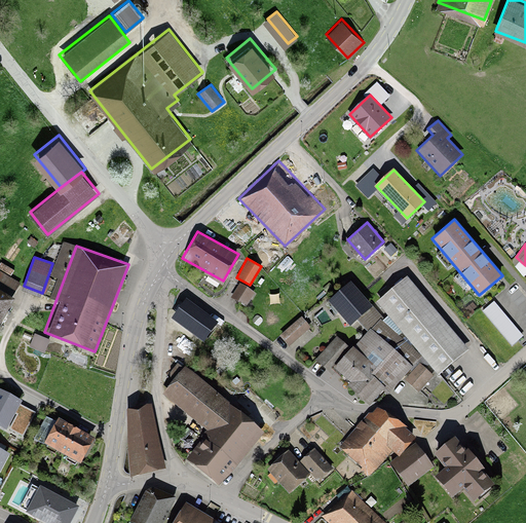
[(395,335),(401,330),(438,374),(468,348),(407,275),(376,301),(386,313),(383,315),(379,319),(368,331),(352,348),(338,335),(315,360),(332,375),(336,370),(349,382),(348,384),(367,401),(395,370),(400,375),(419,353),(395,335)]
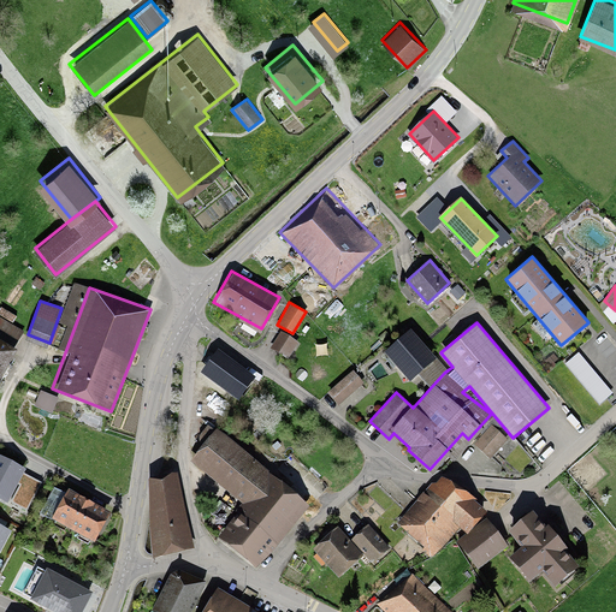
[(431,387),(444,373),(449,369),(412,328),(384,351),(410,380),(418,373),(431,387)]
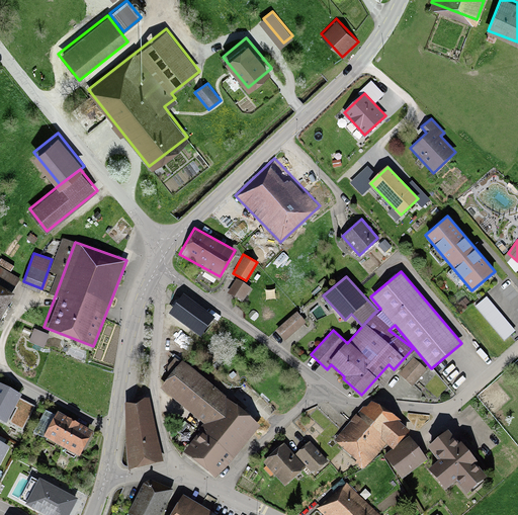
[(250,286),(235,277),(227,291),(243,299),(250,286)]
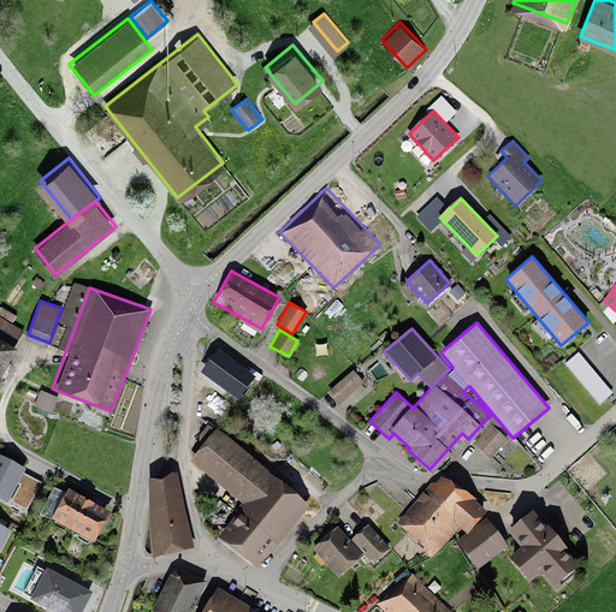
[(0,375),(16,348),(0,338),(0,375)]
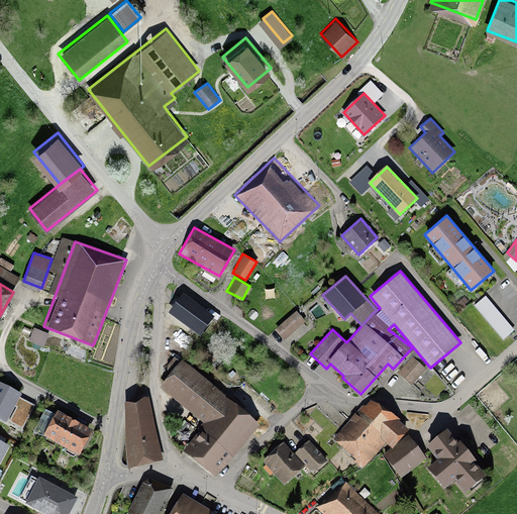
[(212,315),(182,295),(171,311),(200,332),(212,315)]
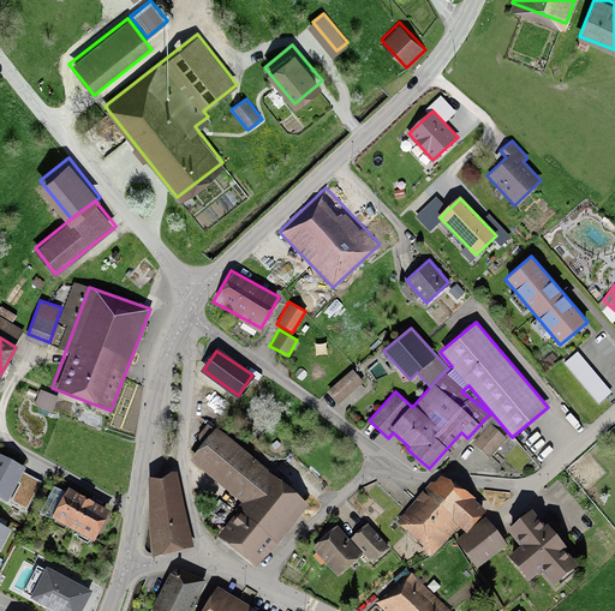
[(577,352),(563,364),(597,403),(610,391),(577,352)]
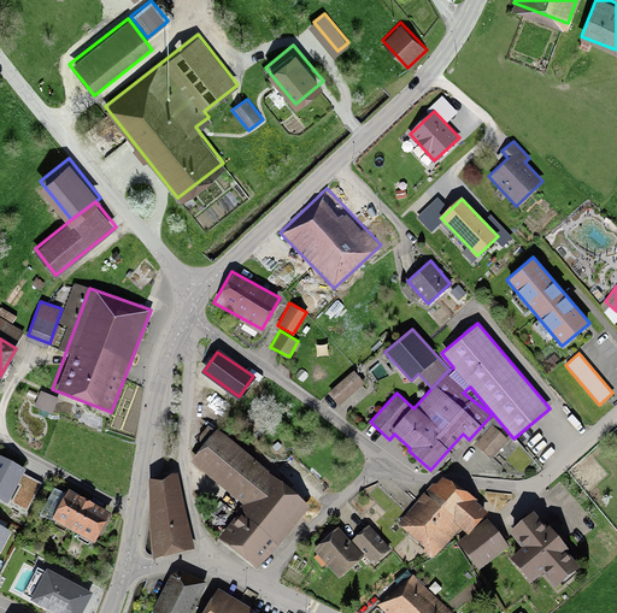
[(354,370),(328,392),(339,405),(365,384),(354,370)]
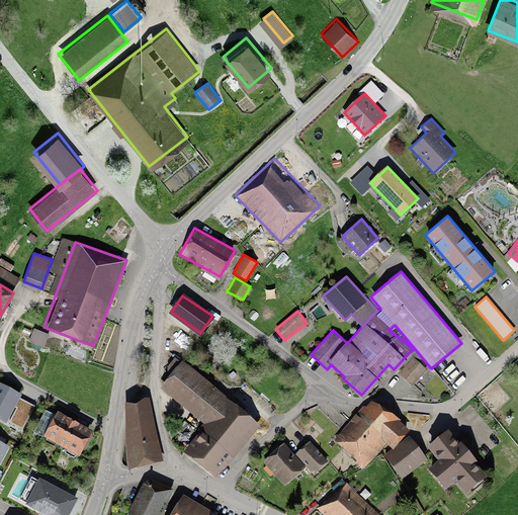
[(49,333),(33,328),(28,342),(44,347),(49,333)]
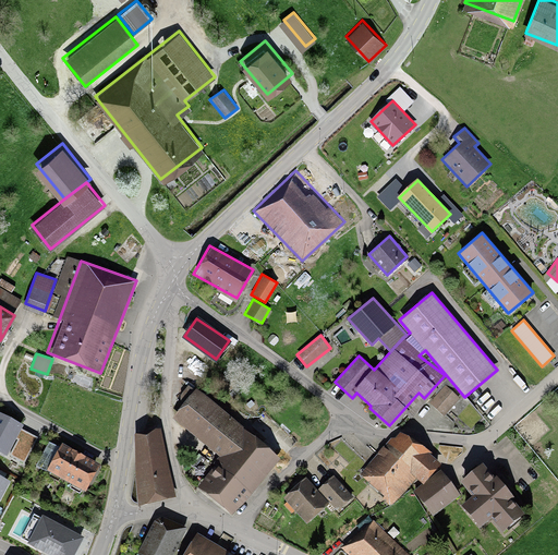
[(458,397),(443,384),(427,402),(443,415),(458,397)]
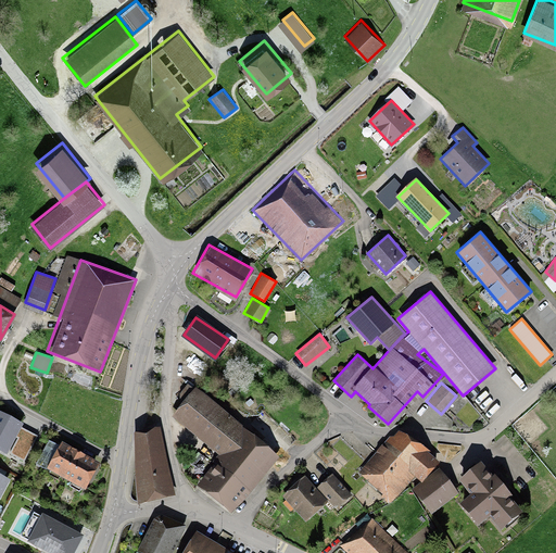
[(278,455),(193,387),(171,415),(218,453),(196,484),(231,513),(278,455)]
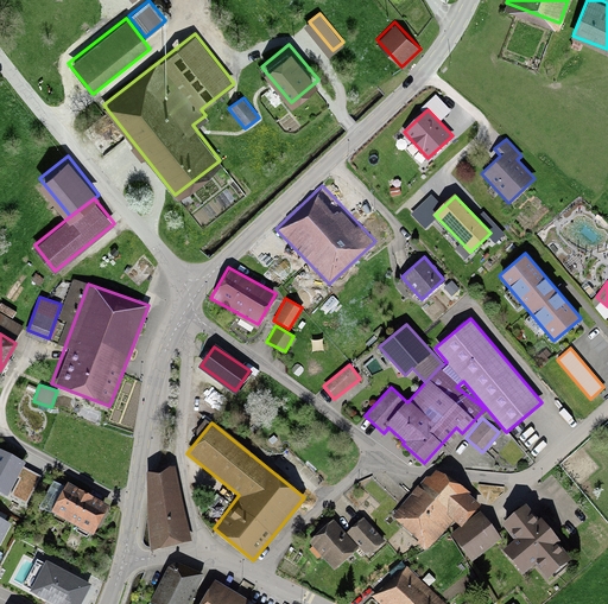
[(0,450),(0,489),(7,494),(24,463),(0,450)]
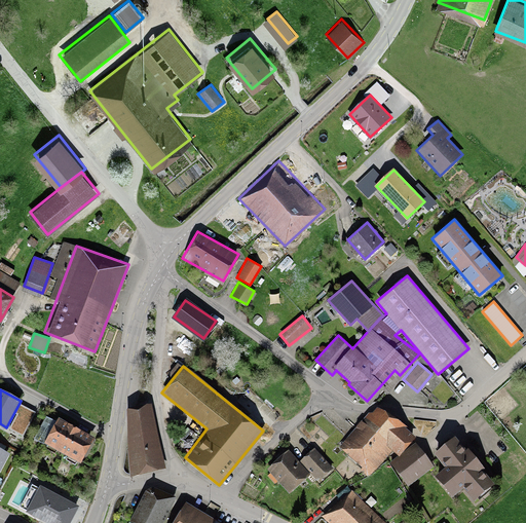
[(126,407),(130,475),(165,468),(151,402),(126,407)]
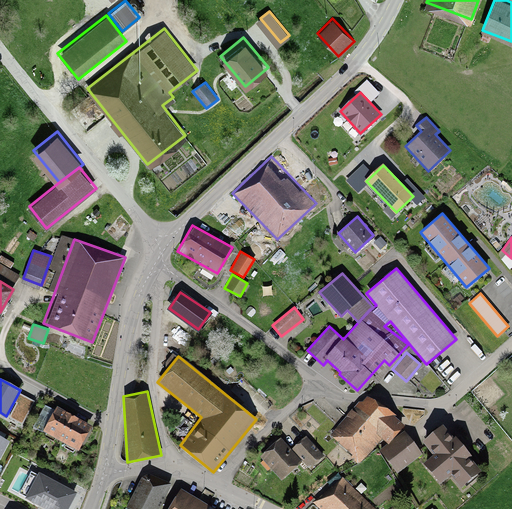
[(34,400),(21,393),(9,415),(22,422),(34,400)]
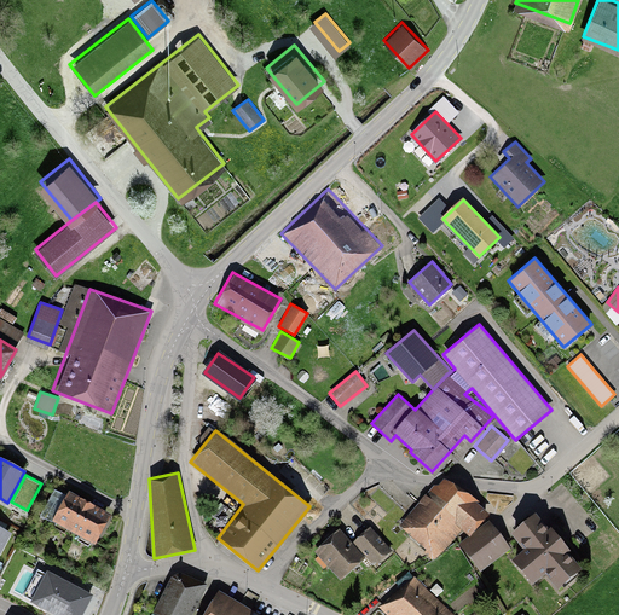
[(445,485),(405,528),(433,560),(461,529),(469,534),(485,515),(445,485)]
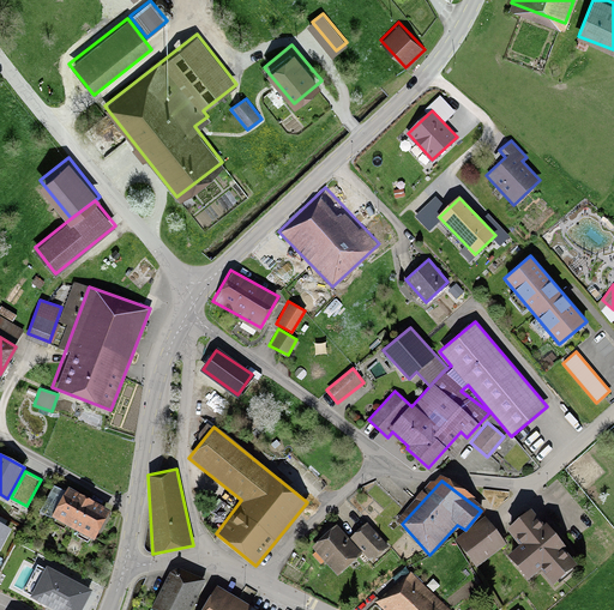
[(109,508),(66,485),(49,517),(94,538),(109,508)]
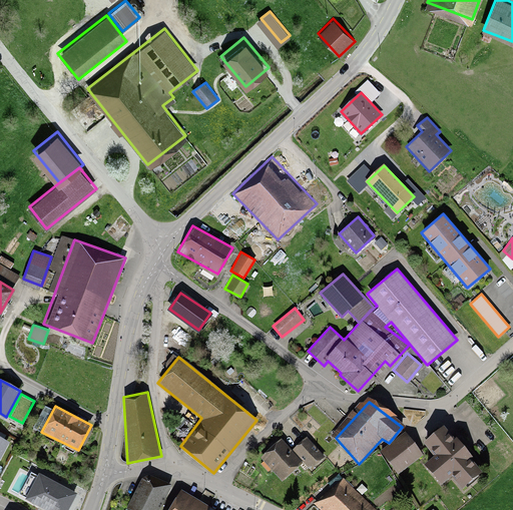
[(444,424),(424,440),(436,454),(424,464),(441,483),(450,475),(461,488),(482,470),(444,424)]
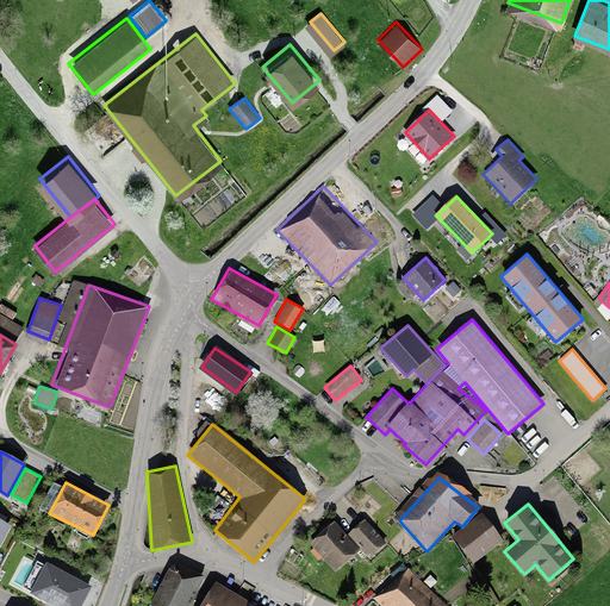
[(503,539),(481,512),(450,537),(473,563),(503,539)]
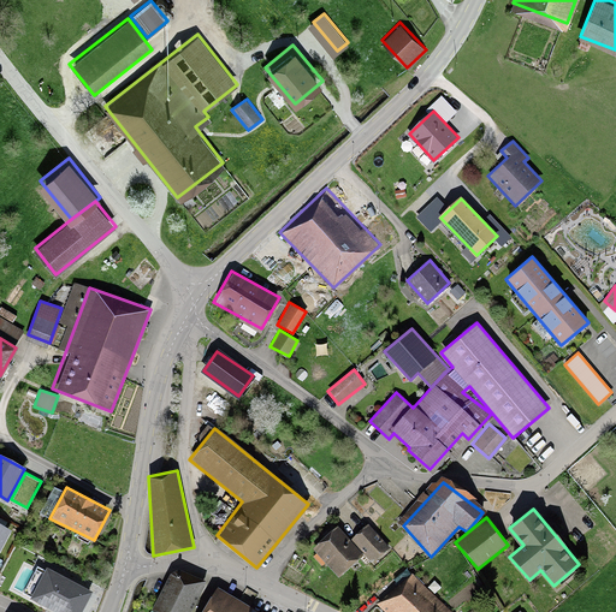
[(338,524),(313,547),(338,575),(363,552),(373,563),(391,547),(368,522),(350,538),(338,524)]
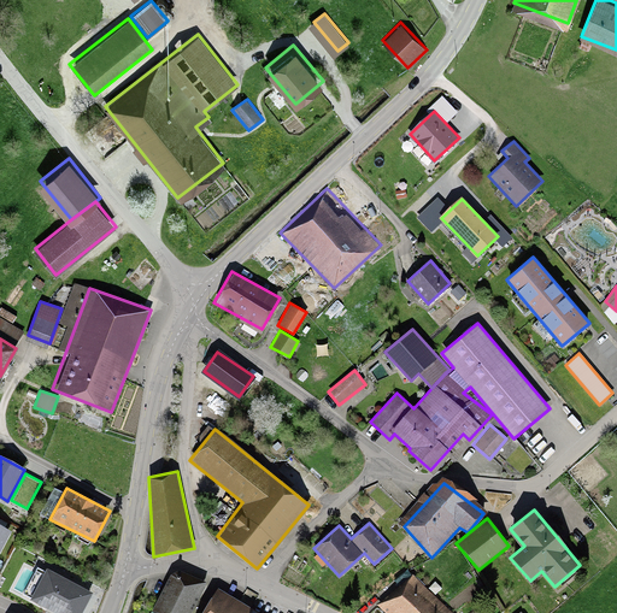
[(80,612),(93,589),(47,565),(30,596),(62,612),(80,612)]
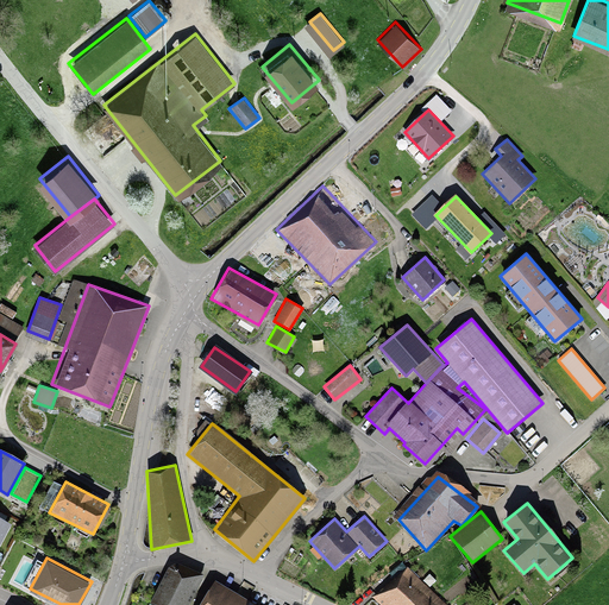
[(189,604),(203,575),(170,560),(151,602),(159,604),(189,604)]
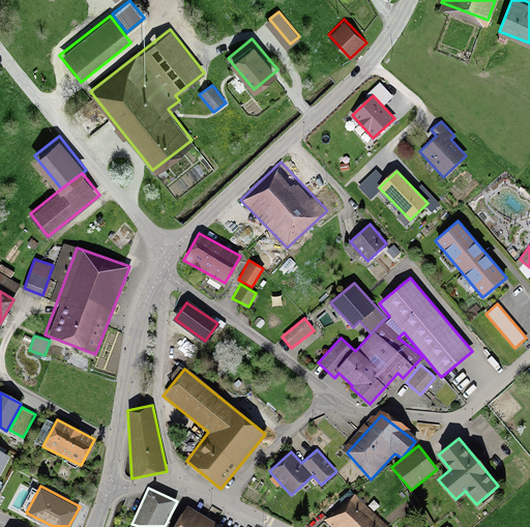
[(389,526),(353,493),(323,520),(331,526),(389,526)]
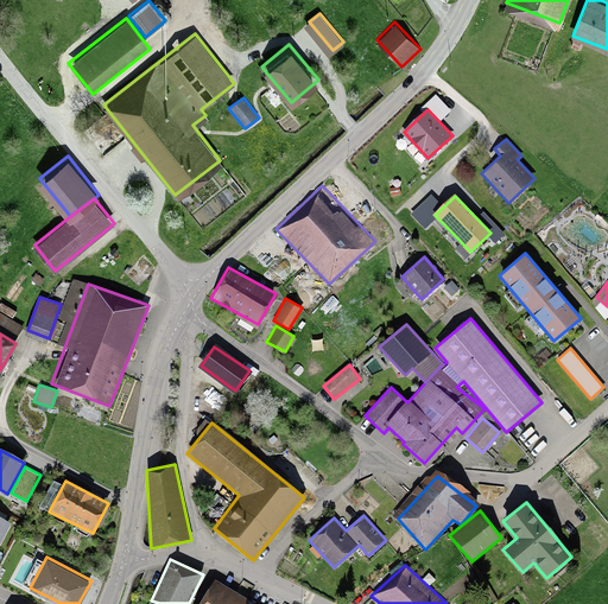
[(255,603),(213,579),(197,603),(255,603)]
